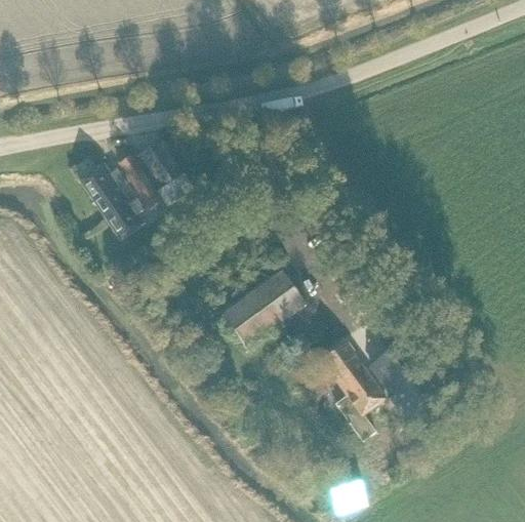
[(225,148),(232,143),(221,128),(214,133),(225,148)]
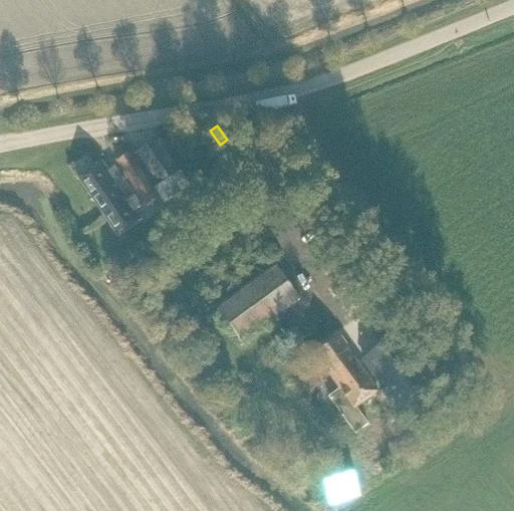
[(179,169),(158,137),(136,151),(157,184),(179,169)]
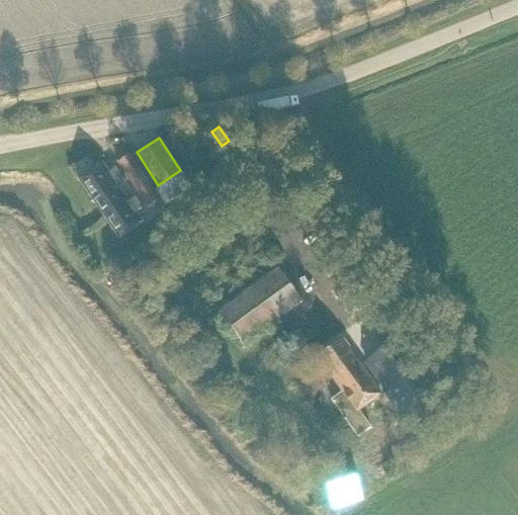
[(139,190),(151,182),(130,152),(118,160),(139,190)]
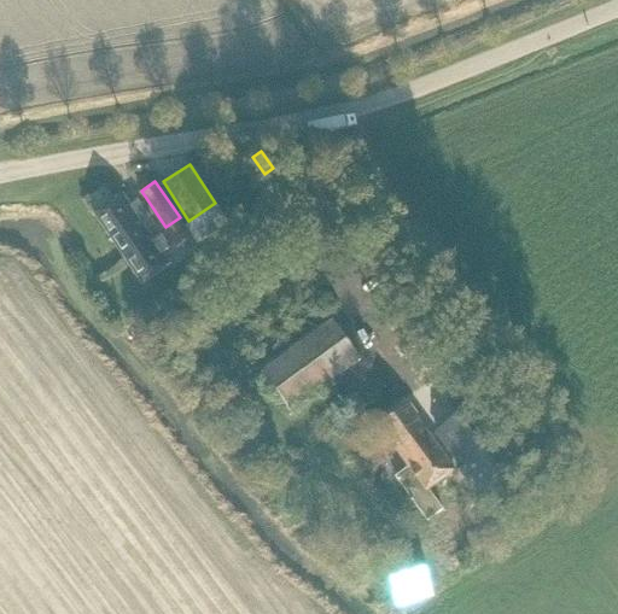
[(155,238),(146,227),(153,222),(138,199),(130,204),(122,192),(94,211),(127,258),(155,238)]
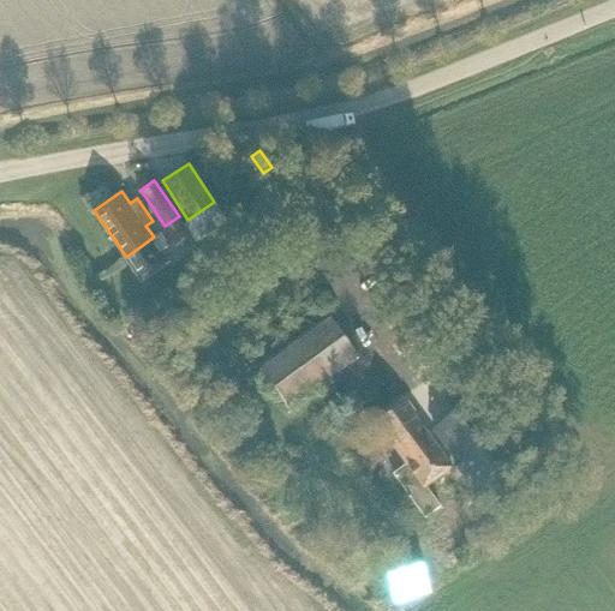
[(227,221),(215,203),(184,223),(196,241),(227,221)]
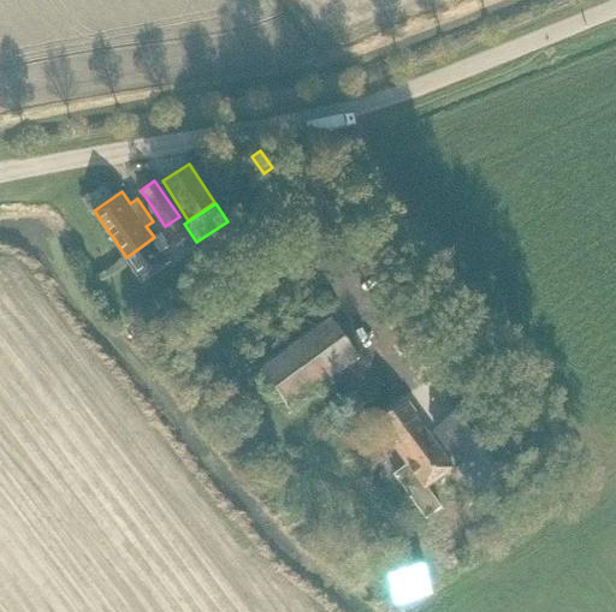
[(179,217),(165,226),(177,244),(191,235),(179,217)]
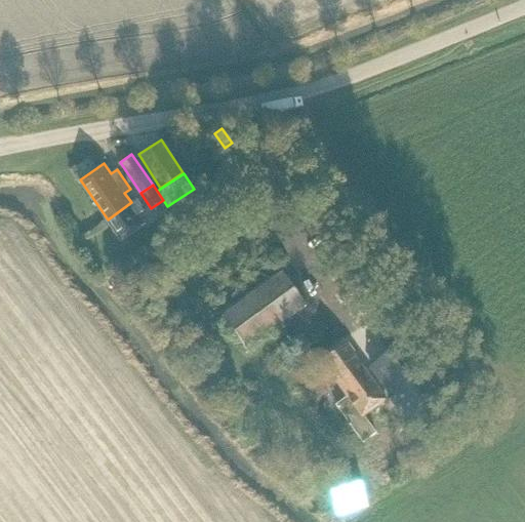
[(108,219),(121,239),(146,223),(138,212),(145,209),(136,198),(131,202),(108,219)]
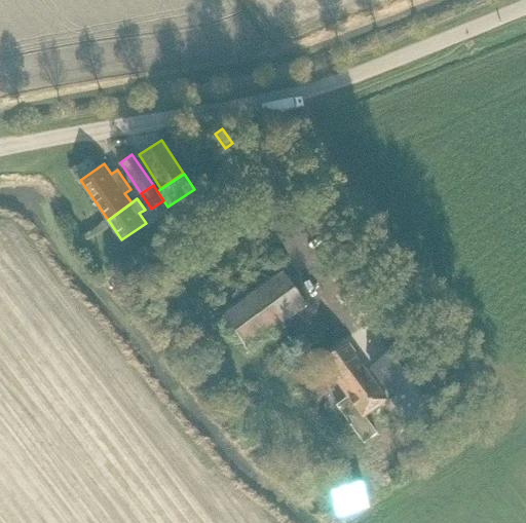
[(248,348),(307,304),(282,271),(223,316),(248,348)]
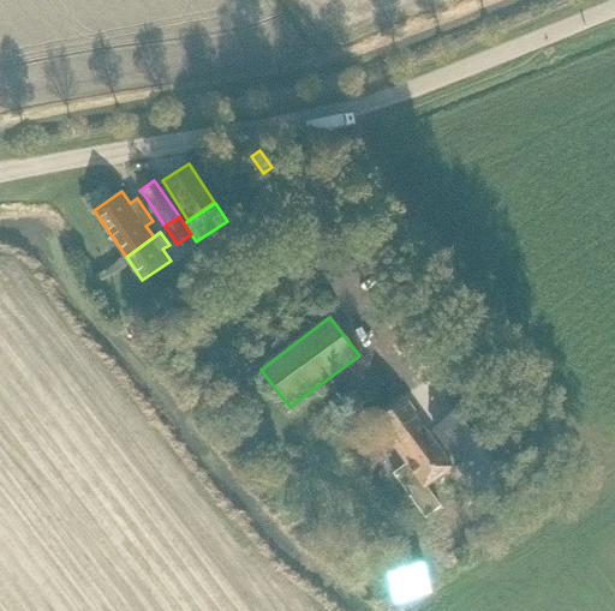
[(402,395),(375,415),(408,462),(393,473),(398,480),(405,490),(425,517),(427,516),(441,505),(427,485),(453,466),(402,395)]
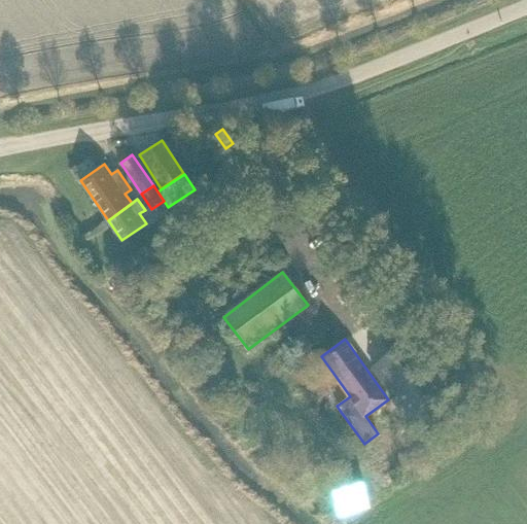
[(411,420),(448,393),(410,341),(373,368),(411,420)]
